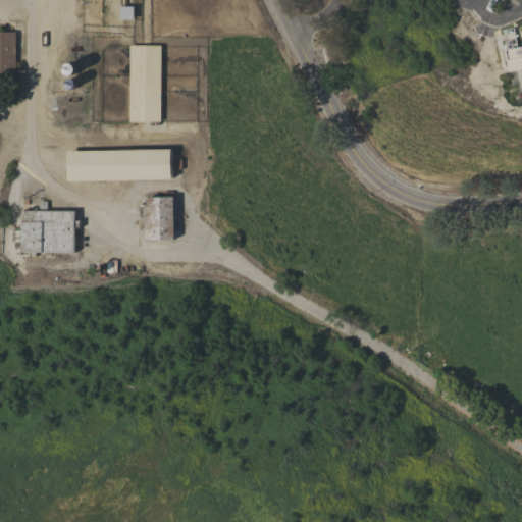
[(134,6),(134,19),(119,19),(120,6),(134,6)]
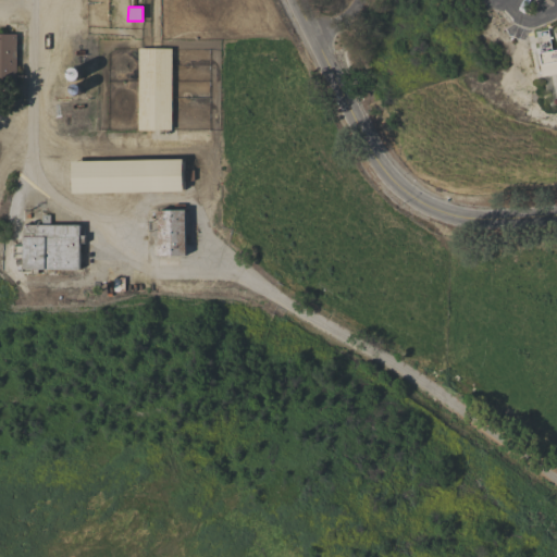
[(534,32),(546,29),(551,50),(556,48),(556,73),(542,76),(534,32)]
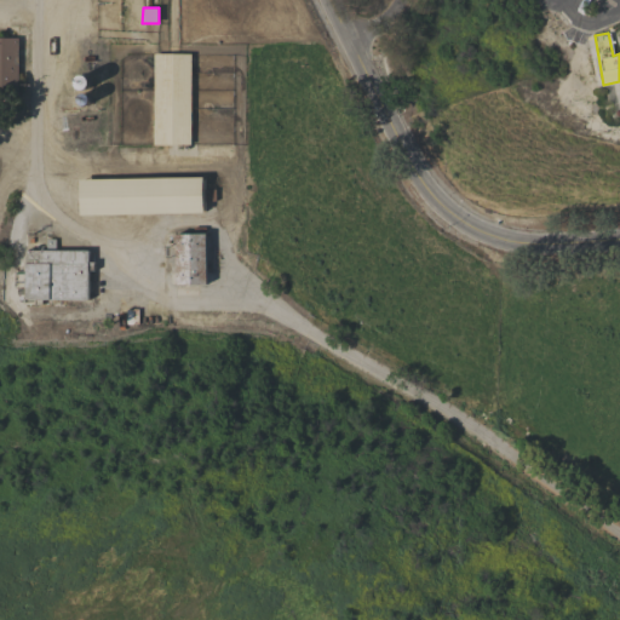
[(19,97),(0,97),(0,38),(19,38),(19,97)]
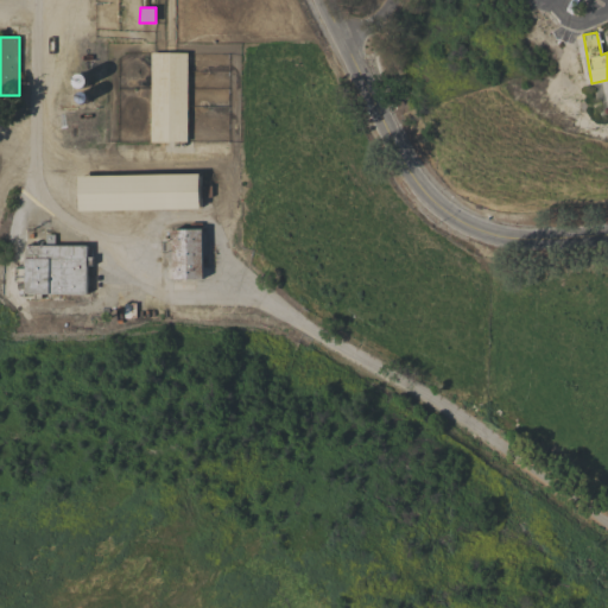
[(151,143),(151,52),(188,52),(188,141),(164,141),(164,143),(151,143)]
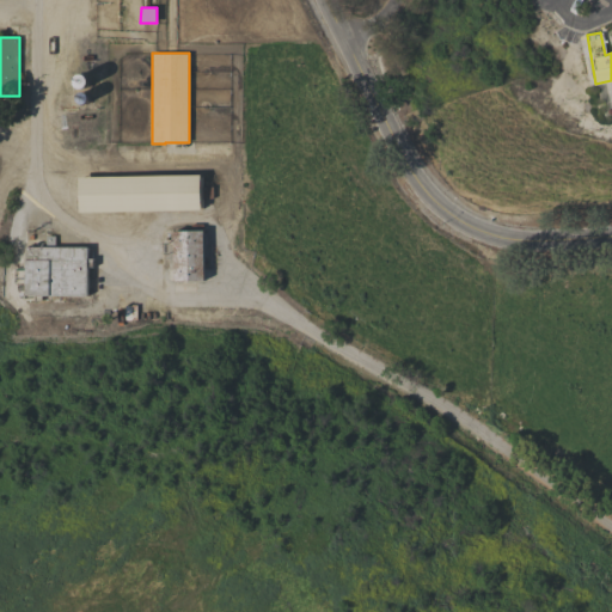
[(202,175),(202,177),(203,177),(203,187),(213,187),(214,199),(203,199),(203,207),(202,207),(202,210),(79,213),(79,177),(202,175)]
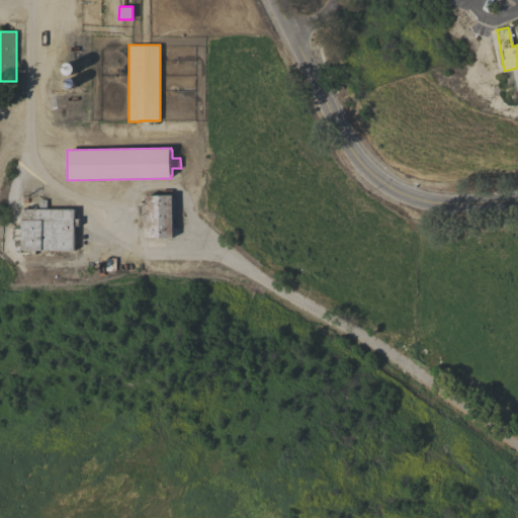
[(148,206),(147,196),(171,195),(172,237),(148,238),(148,214),(147,214),(147,206),(148,206)]
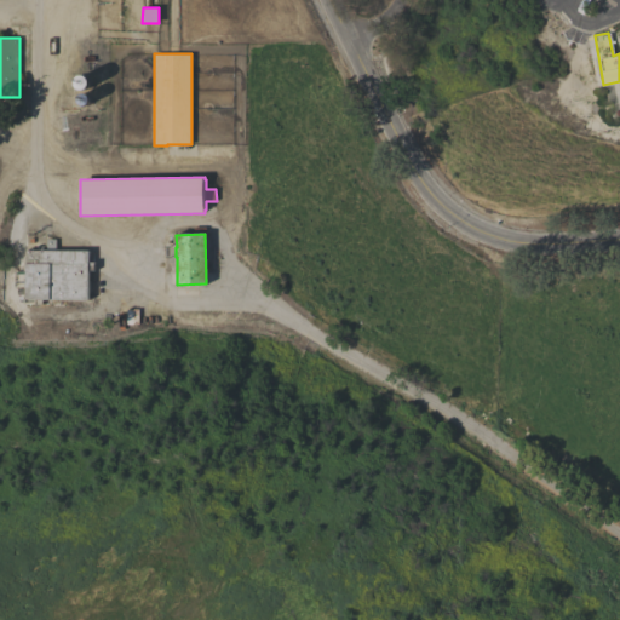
[(47,250),(47,239),(56,239),(56,251),(89,251),(89,262),(96,262),(96,271),(89,271),(89,300),(42,299),(42,305),(35,305),(35,300),(26,300),(26,250),(47,250)]
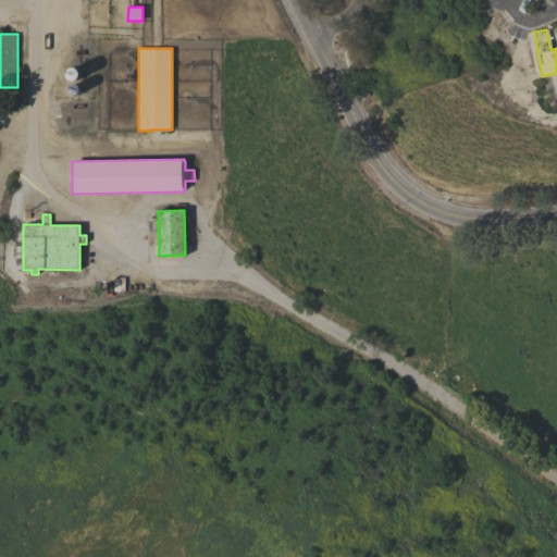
[(111,292),(111,279),(124,279),(125,292),(111,292)]
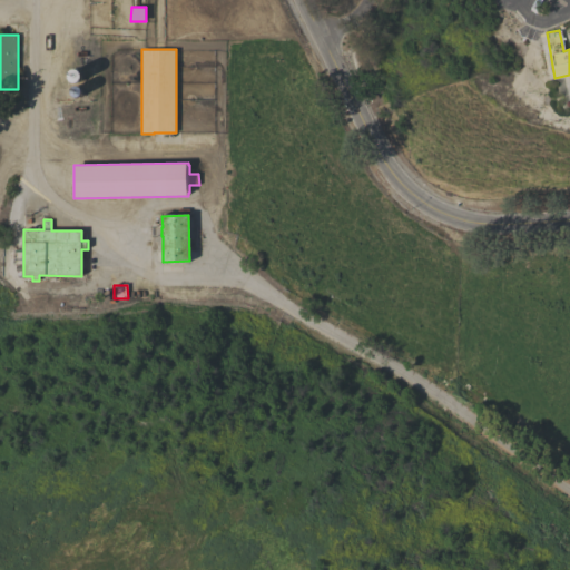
All buildings are outlined.
